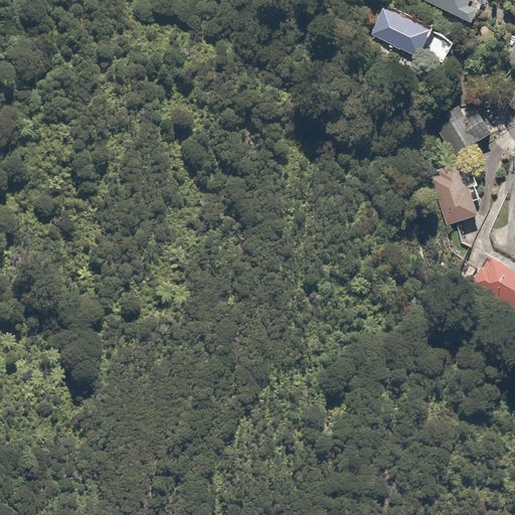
[(417,0),(468,26),(481,3),(475,0),(417,0)]
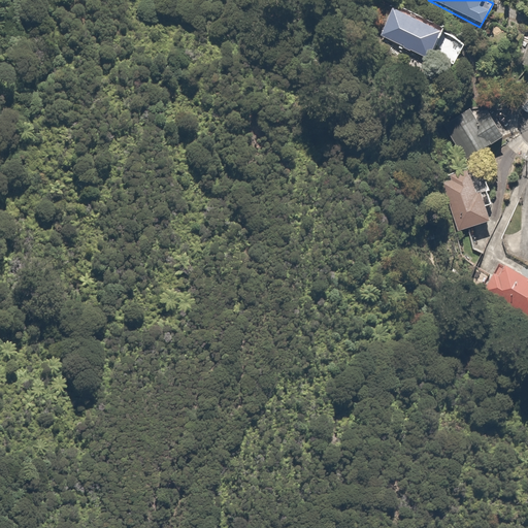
[(393,9),(378,39),(433,64),(447,34),(393,9)]
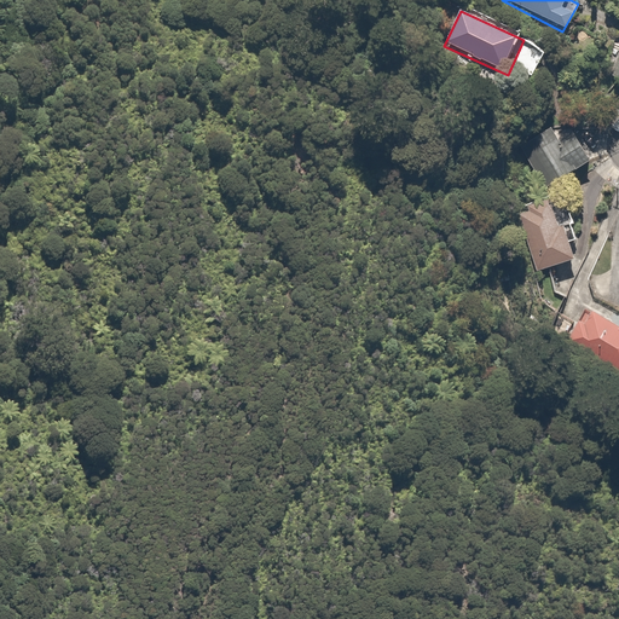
[(618,51),(608,80),(618,82),(618,51)]
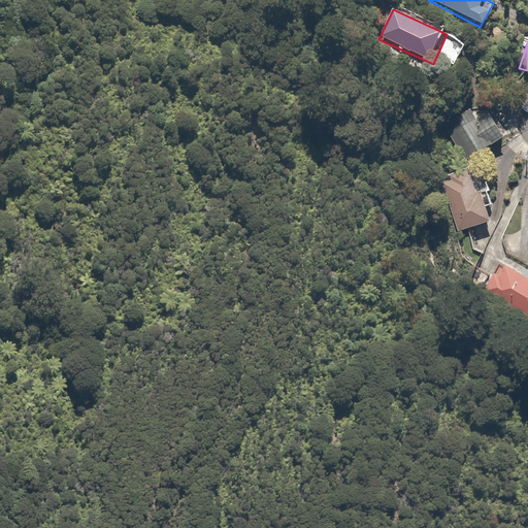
[(481,92),(441,121),(467,158),(507,129),(481,92)]
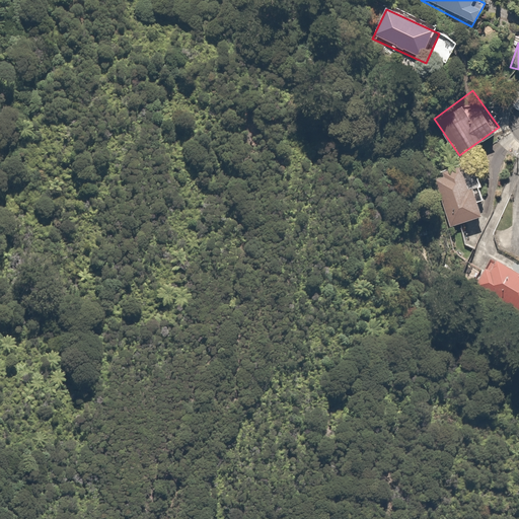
[(471,160),(434,175),(455,227),(493,212),(471,160)]
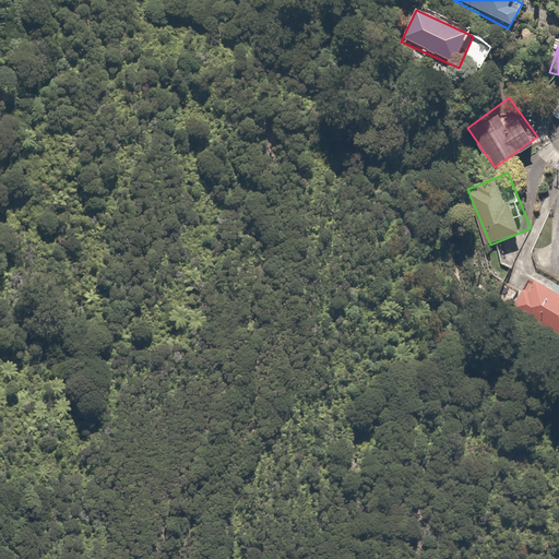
[(558,285),(534,272),(512,310),(558,337),(558,285)]
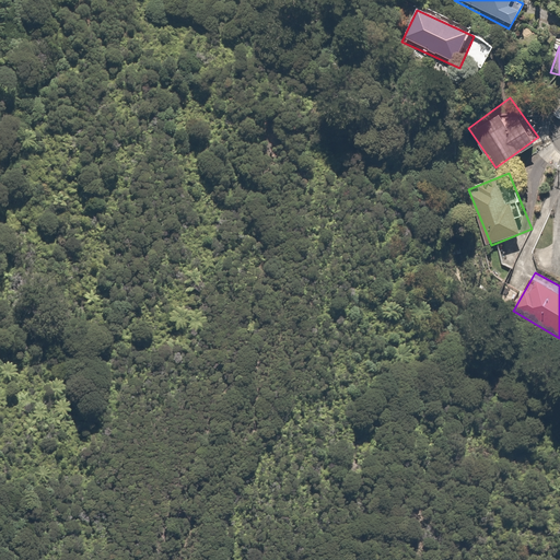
All buildings are outlined.
